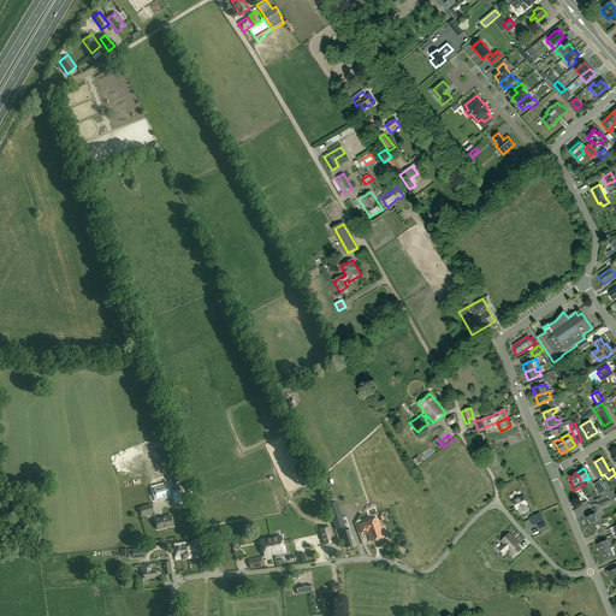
[(597,490),(602,499),(608,497),(599,481),(593,485),(594,485),(592,486),(594,491),(597,490)]
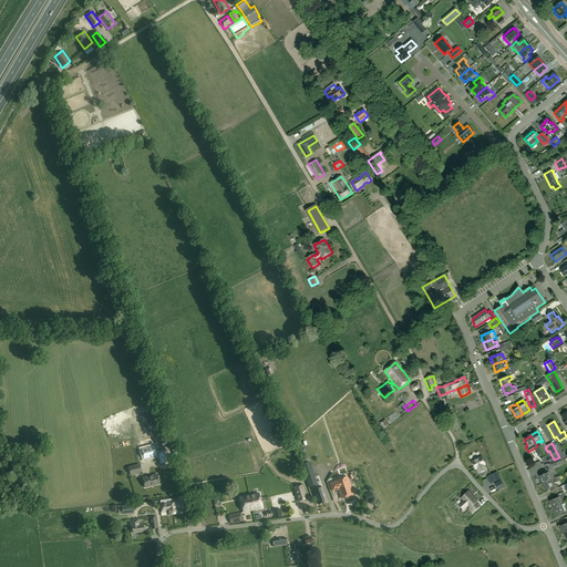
[(154,446),(141,450),(144,460),(156,456),(154,446)]
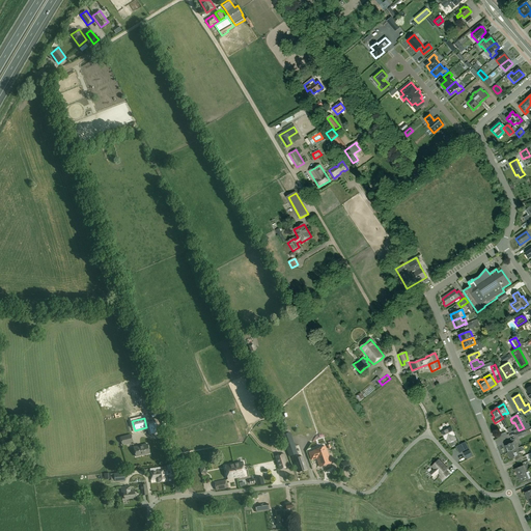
[(156,423),(148,424),(150,434),(158,431),(156,423)]
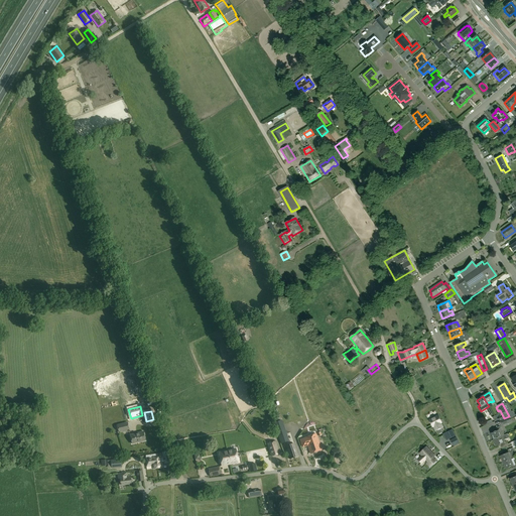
[(433,418),(429,420),(430,423),(432,427),(433,426),(434,428),(435,431),(439,429),(442,427),(441,425),(440,423),(441,422),(439,419),(438,415),(433,418)]
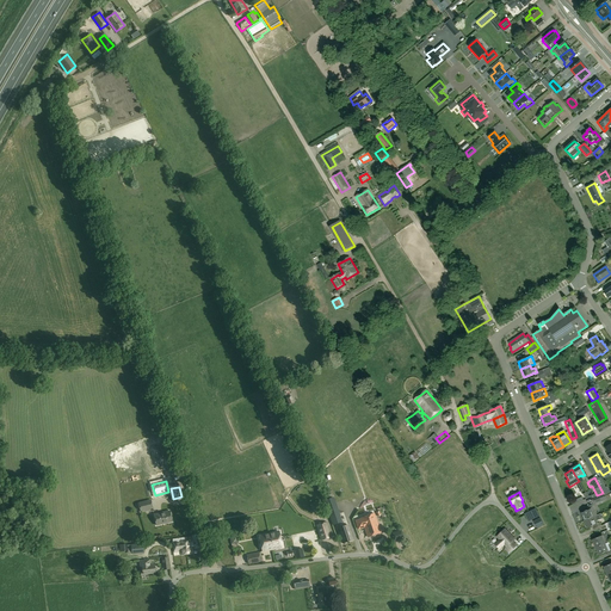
[(598,495),(593,498),(594,501),(596,505),(600,503),(605,500),(604,497),(603,493),(598,495)]
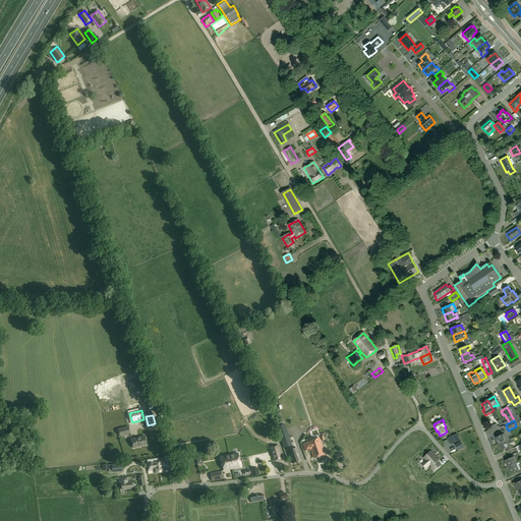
[(284,424),(277,427),(284,448),(291,445),(284,424)]
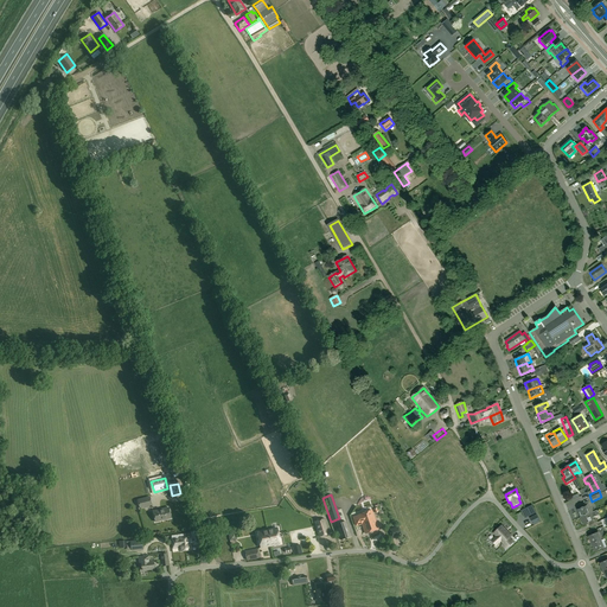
[(152,505),(151,497),(138,499),(140,509),(152,505)]
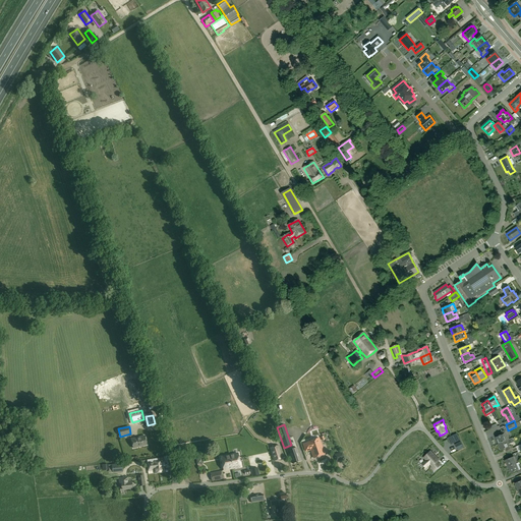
[(501,432),(502,435),(496,438),(498,444),(507,441),(505,437),(506,437),(504,431),(501,432)]
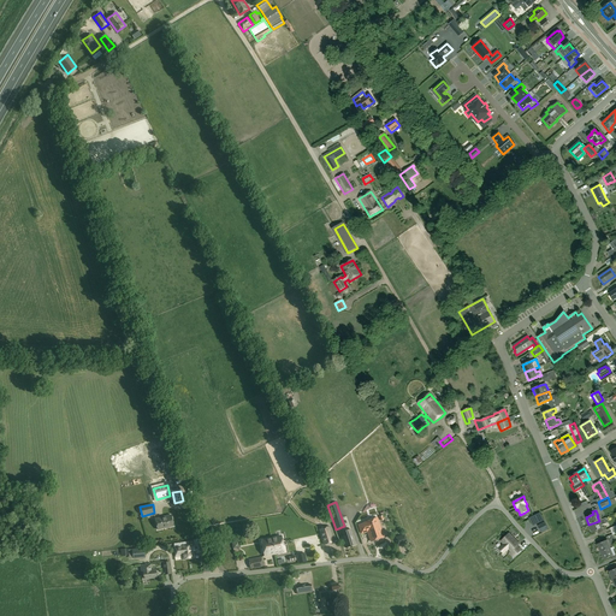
[(171,515),(155,519),(158,529),(173,526),(171,515)]
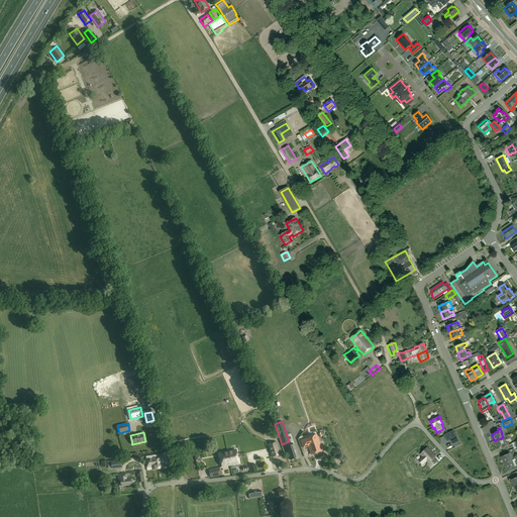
[(316,435),(306,438),(306,439),(301,440),(303,448),(309,446),(311,454),(322,451),(316,435)]
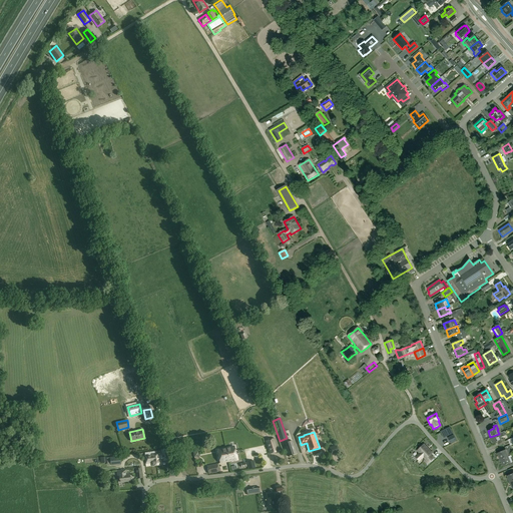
[(501,433),(499,434),(490,437),(493,444),(497,442),(498,444),(502,442),(501,440),(502,439),(501,437),(502,436),(505,435),(504,432),(501,433)]
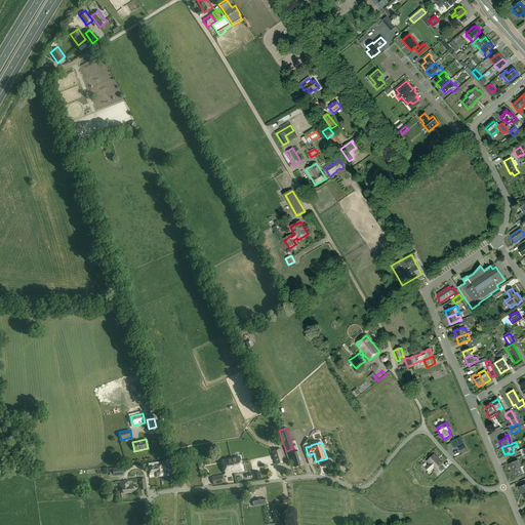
[(281,449),(273,451),(276,465),(285,461),(281,449)]
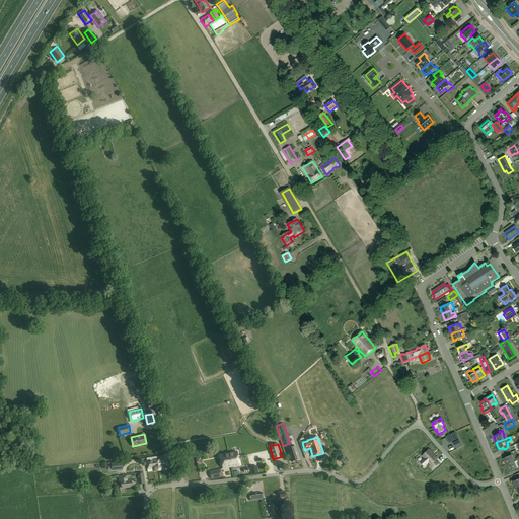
[(296,452),(295,449),(287,451),(291,463),(299,460),(296,452)]
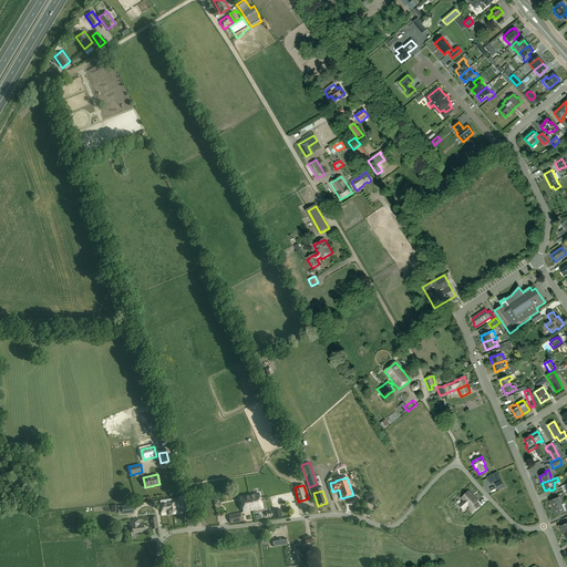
[(372,492),(364,495),(367,502),(374,498),(372,492)]
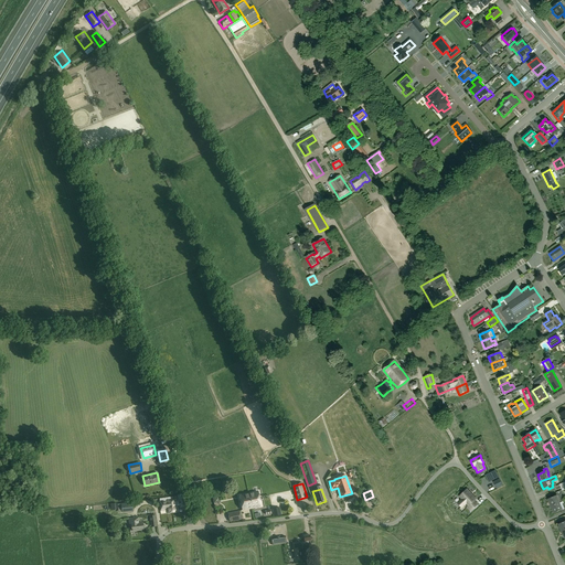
[(461,501),(465,504),(466,502),(469,505),(467,507),(470,511),(478,504),(475,501),(476,499),(467,490),(460,496),(462,499),(461,501)]
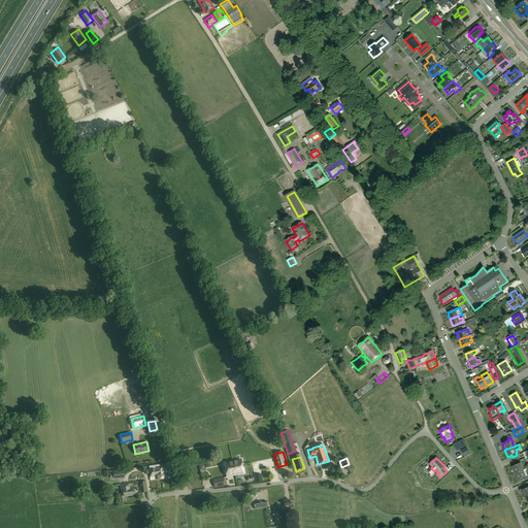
[(241,460),(232,461),(235,474),(244,472),(241,460)]
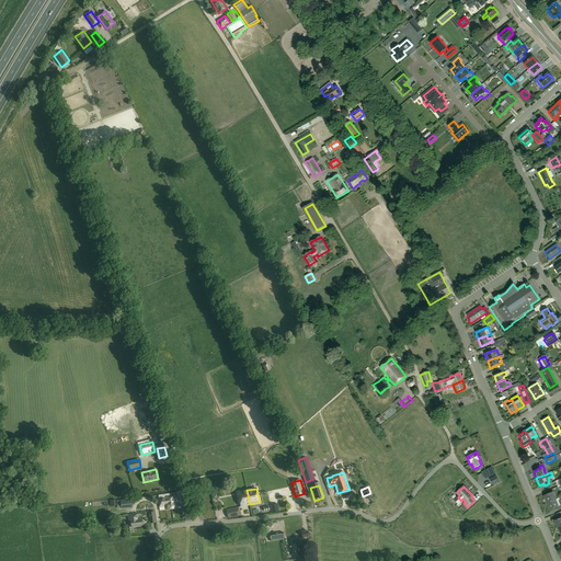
[(250,504),(247,490),(238,492),(241,506),(250,504)]
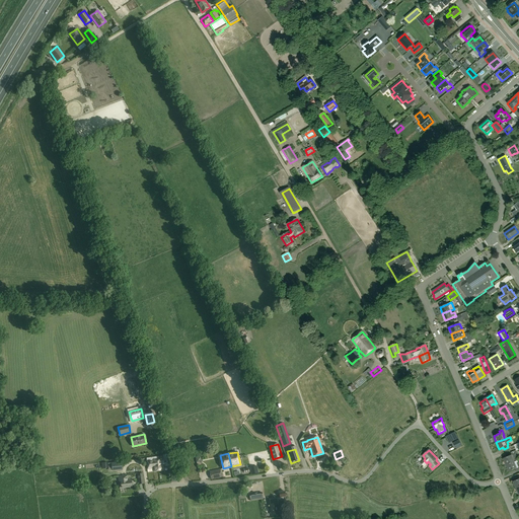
[(156,457),(158,471),(163,470),(162,464),(164,464),(164,465),(170,465),(169,454),(163,455),(163,456),(156,457)]
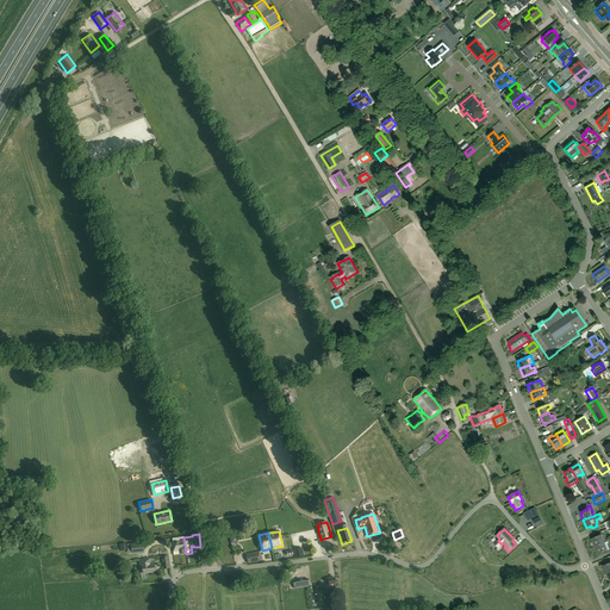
[(605,534),(601,535),(591,539),(595,547),(604,542),(604,543),(609,541),(605,534)]
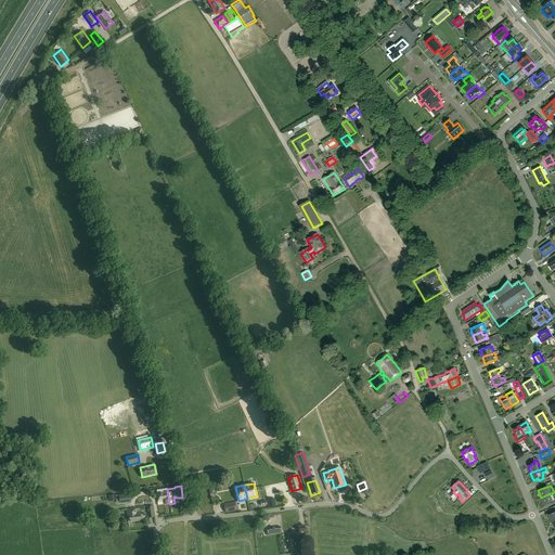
[(169,504),(167,489),(156,490),(157,493),(156,493),(157,502),(162,501),(162,500),(164,500),(164,504),(169,504)]
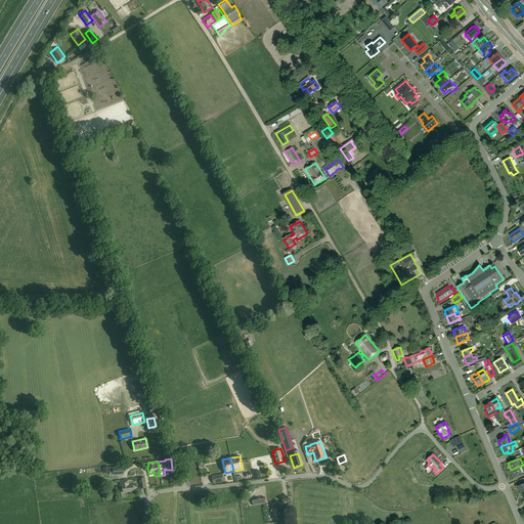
[(123,466),(113,467),(113,469),(111,469),(112,476),(114,475),(114,476),(124,475),(123,466)]
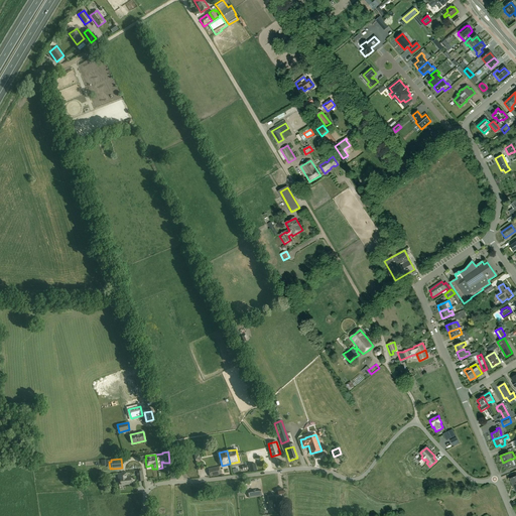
[(511,459),(503,463),(506,469),(514,466),(511,460),(511,459)]
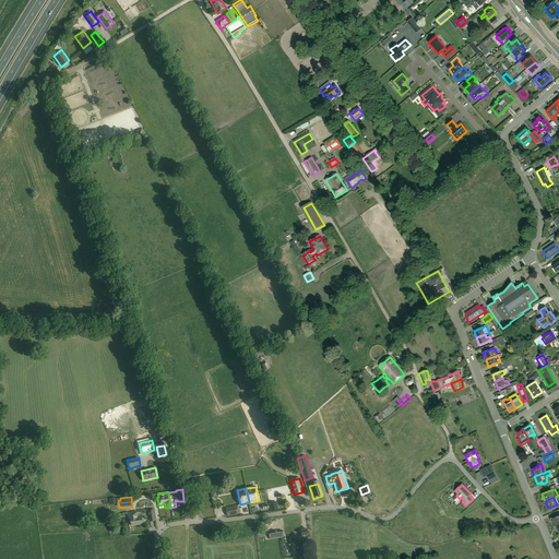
[(237,506),(226,508),(227,515),(238,513),(237,506)]
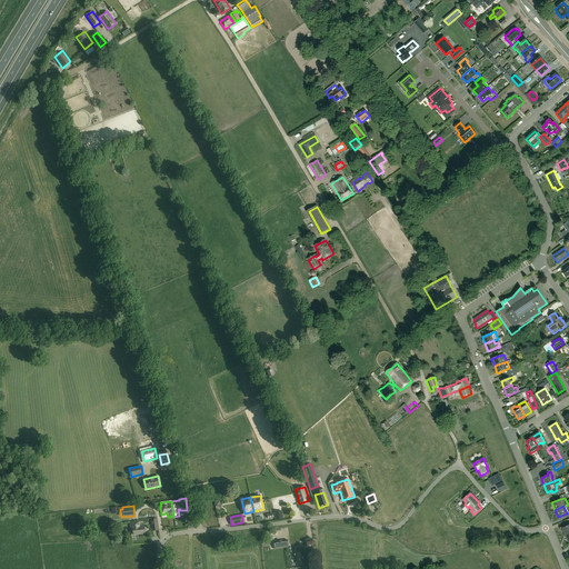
[(131,528),(132,528),(132,532),(130,532),(131,537),(138,536),(138,535),(145,533),(143,527),(139,527),(139,526),(140,526),(140,521),(130,522),(131,528)]
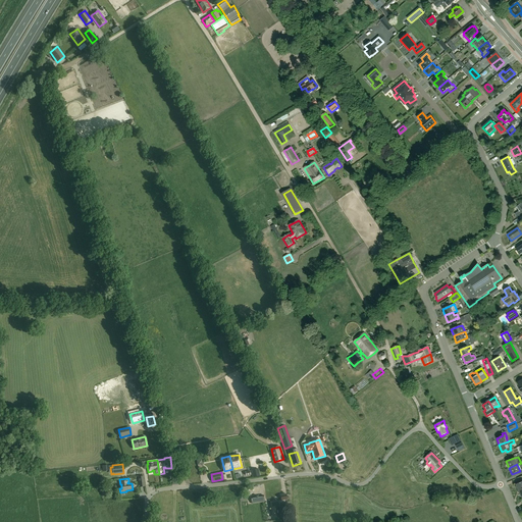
[(265,502),(264,496),(251,498),(252,504),(265,502)]
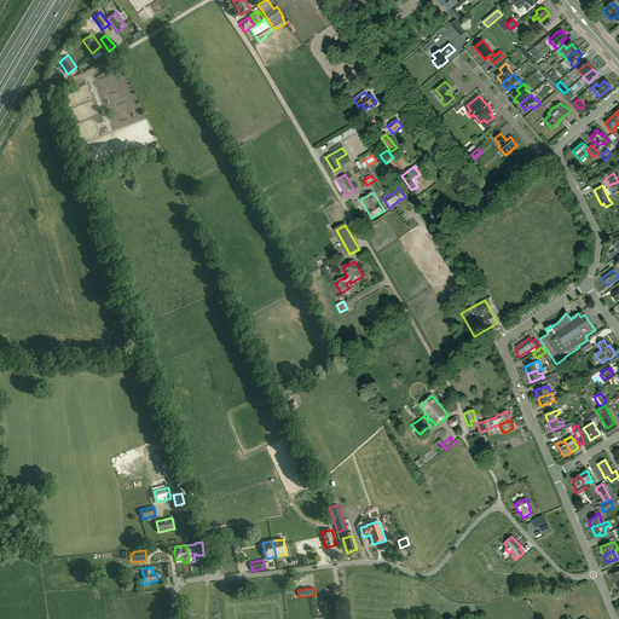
[(323,614),(331,613),(330,605),(333,603),(331,594),(320,595),(323,614)]
